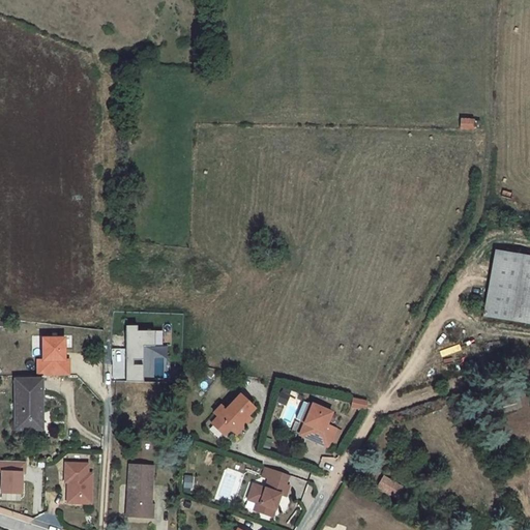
[(473,129),(473,121),(462,121),(462,129),(473,129)]
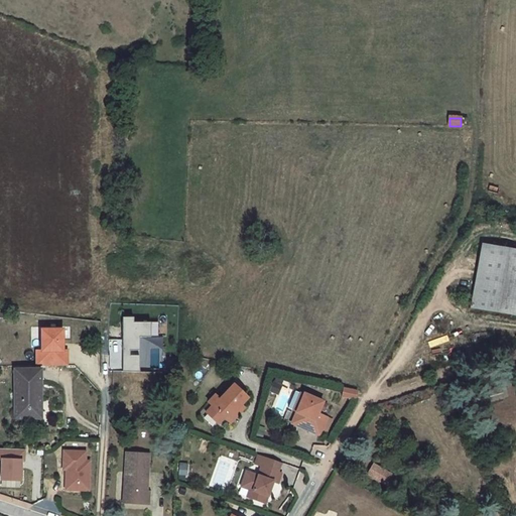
[(515,316),(515,250),(479,243),(468,307),(515,316)]
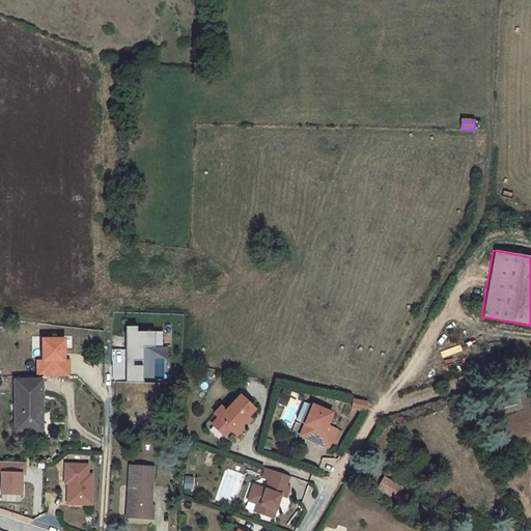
[(140,327),(128,327),(127,383),(146,383),(146,346),(158,347),(158,332),(140,332),(140,327)]
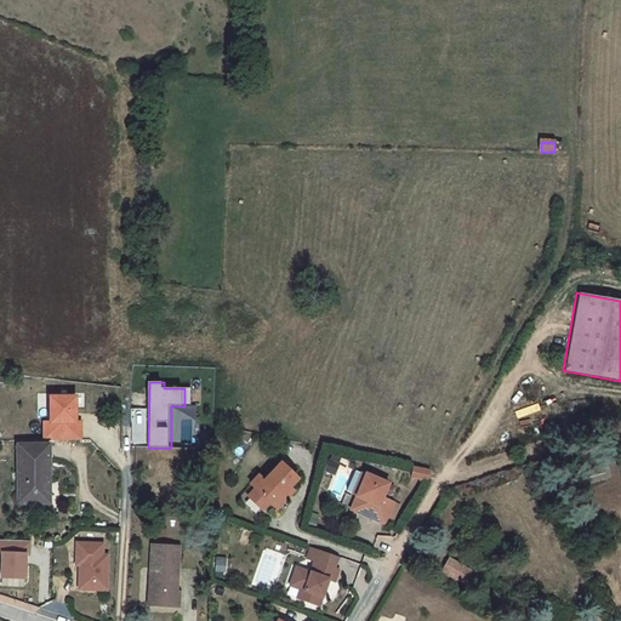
[(78,396),(52,396),(51,421),(46,421),(45,439),(81,440),(81,422),(77,421),(78,396)]
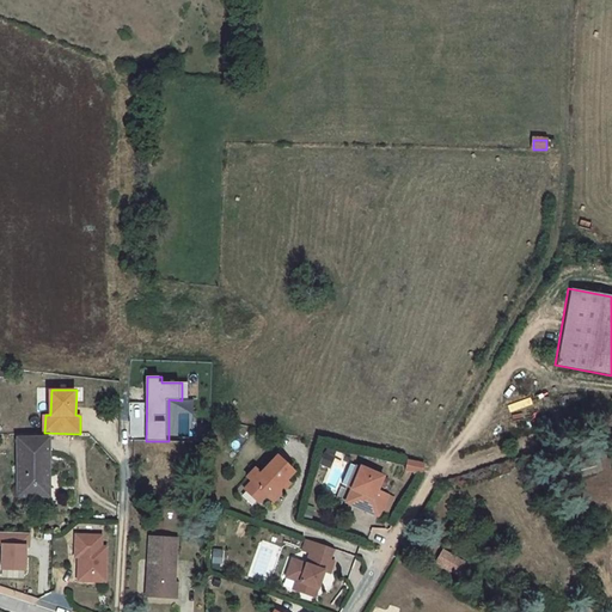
[(49,491),(48,439),(19,439),(19,495),(35,495),(35,491),(49,491)]
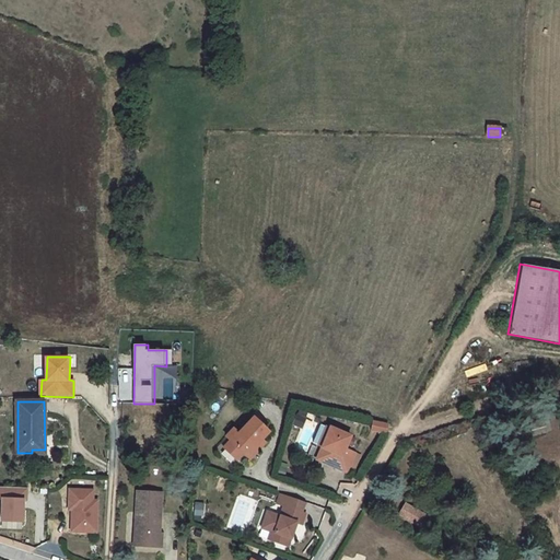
[(228,440),(229,441),(242,453),(243,454),(249,447),(252,448),(267,433),(253,418),(237,433),(235,432),(228,440)]
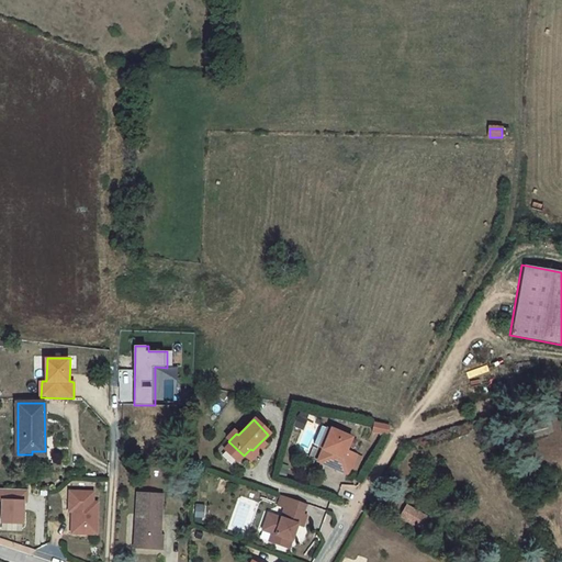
[(319,445),(324,446),(332,428),(326,426),(319,445)]
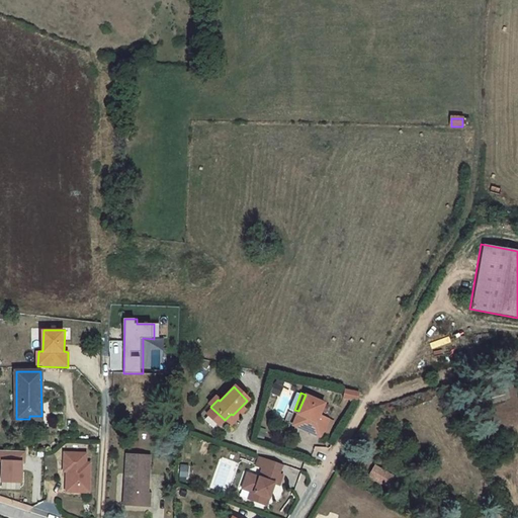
[(325,402),(306,395),(298,411),(294,420),(308,425),(306,430),(321,436),(329,419),(320,415),(325,402)]
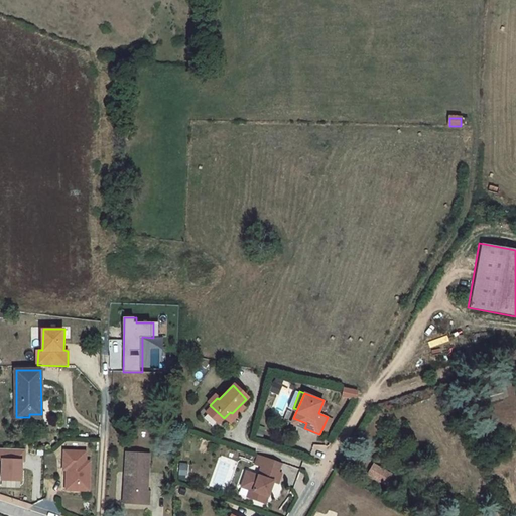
[(350,405),(352,396),(339,393),(337,402),(350,405)]
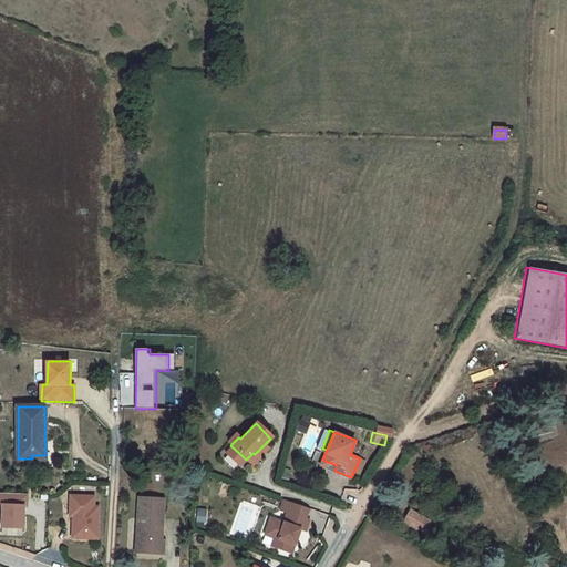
[(238,465),(245,459),(232,446),(225,453),(238,465)]
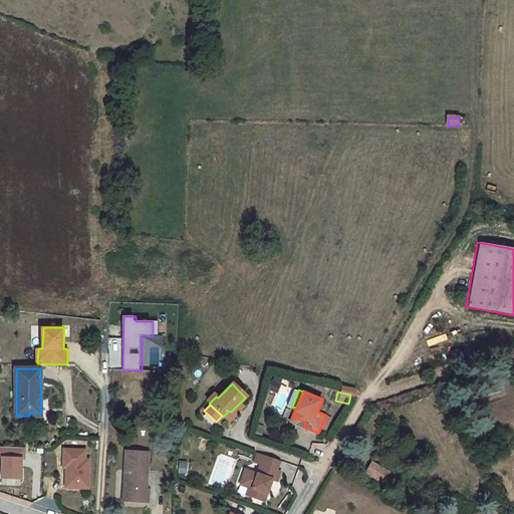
[(290,422),(303,427),(305,422),(292,417),(290,422)]
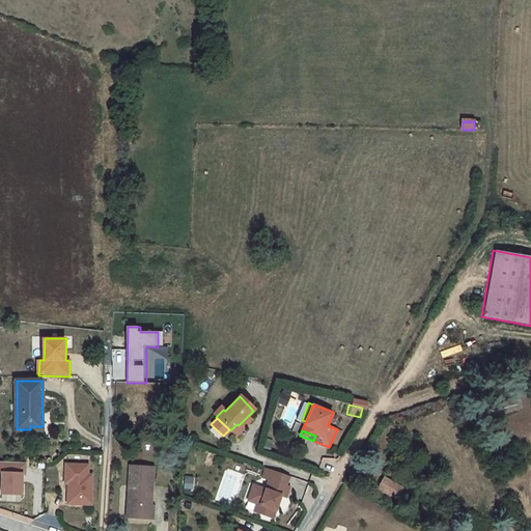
[(0,474),(1,474),(1,496),(22,496),(23,464),(0,463),(0,474)]
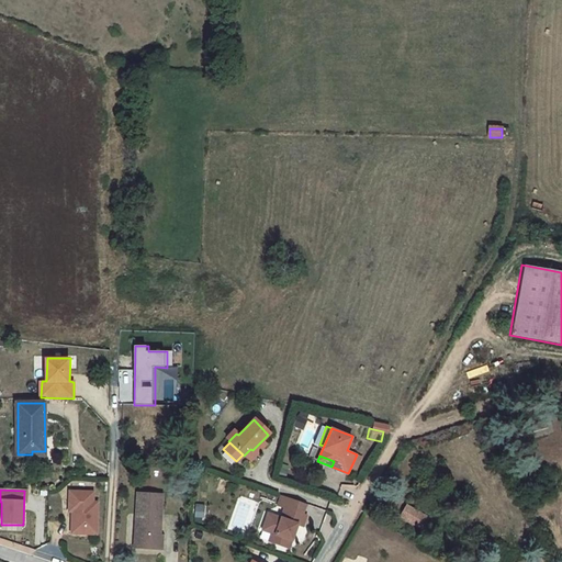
[(93,501),(93,492),(69,491),(69,499),(72,499),(70,529),(74,529),(74,535),(96,536),(97,502),(93,501)]
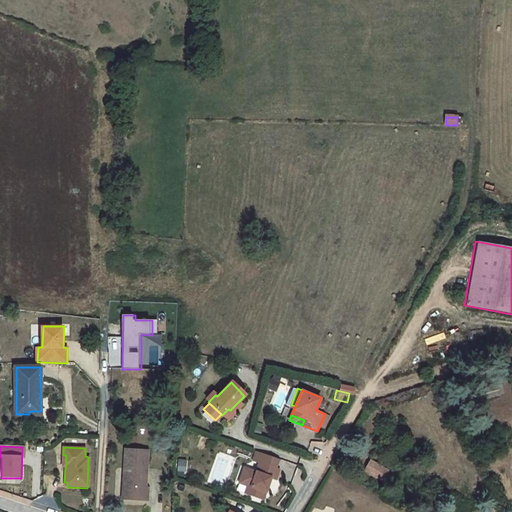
[(146,488),(149,451),(127,450),(124,498),(149,500),(150,489),(146,488)]
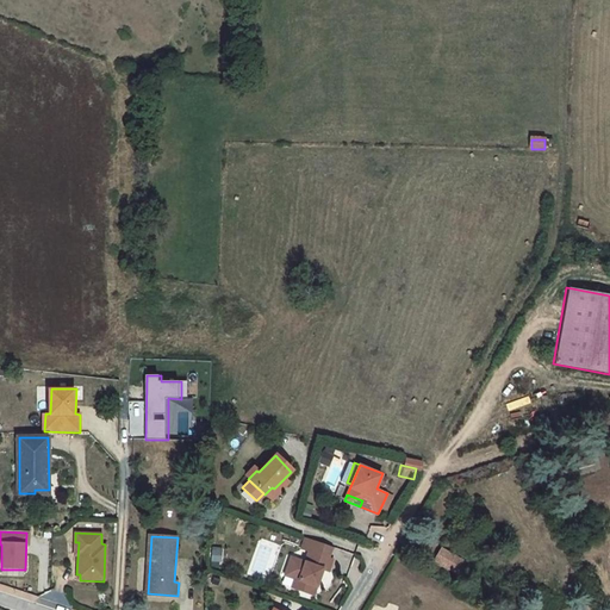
[(461,561),(441,549),(433,562),(453,573),(461,561)]
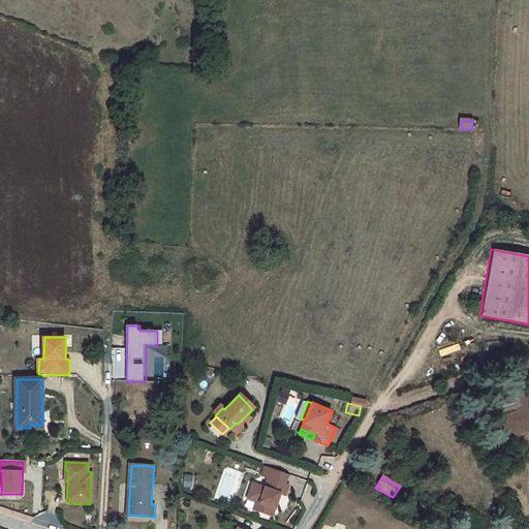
[(282,496),(286,487),(268,479),(265,488),(251,484),(246,499),(254,502),(251,510),(271,518),(274,509),(270,508),(273,502),(275,503),(279,495),(282,496)]
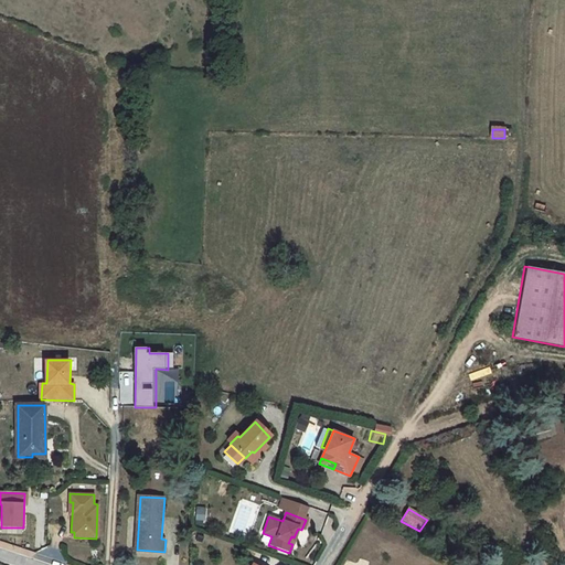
[(552,564),(548,554),(540,557),(542,564),(552,564)]
